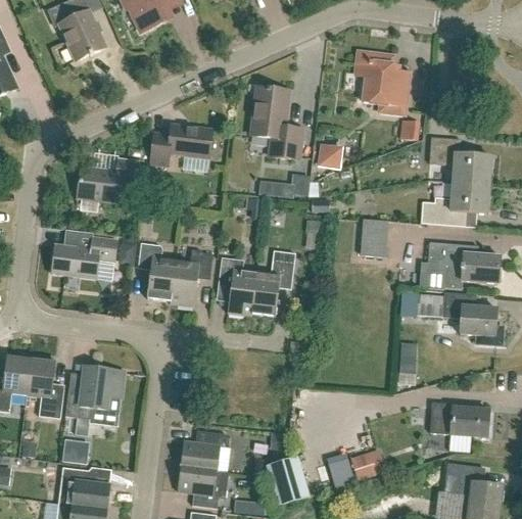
[(158,6),(164,3),(163,0),(121,0),(125,8),(129,6),(140,31),(164,19),(158,6)]
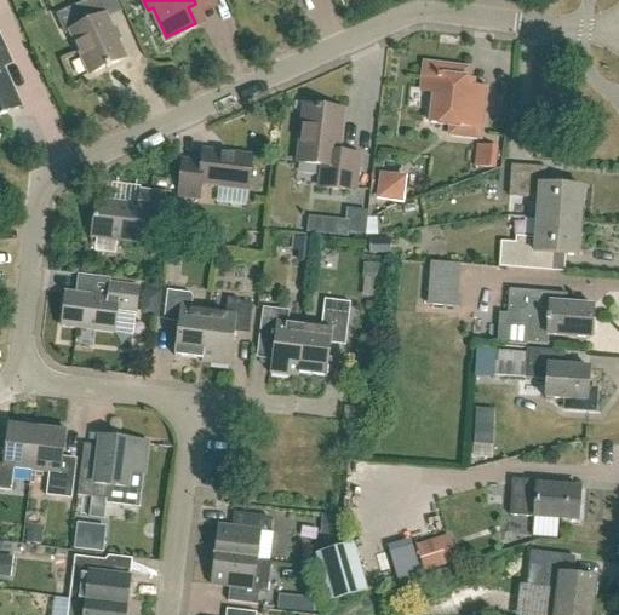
[(86,19),(78,1),(56,12),(64,30),(69,28),(89,72),(124,56),(104,12),(86,19)]
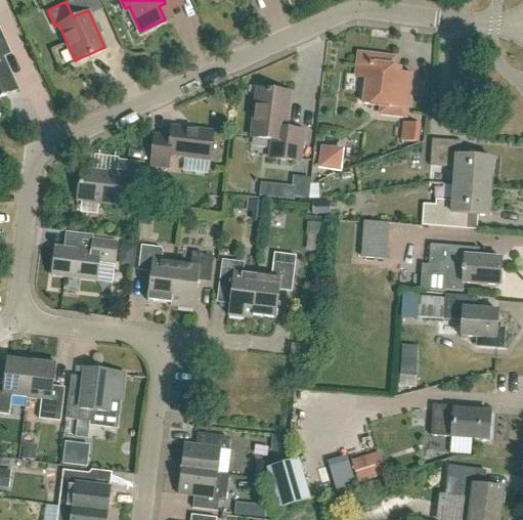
[(0,94),(15,87),(0,52),(0,44),(4,42),(0,33),(0,94)]
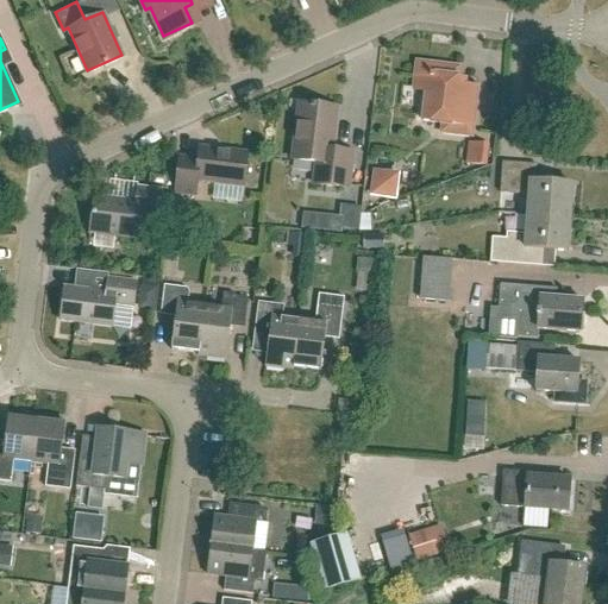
[(470,132),(475,86),(462,83),(463,75),(456,74),(457,64),(417,60),(414,83),(426,85),(422,118),(443,120),(442,129),(470,132)]
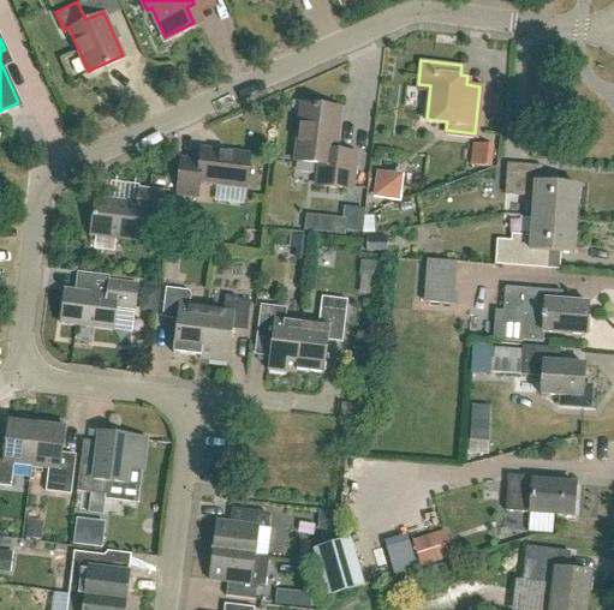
[(351,186),(355,150),(334,148),(339,106),(300,101),(294,157),(319,161),(315,183),(351,186)]
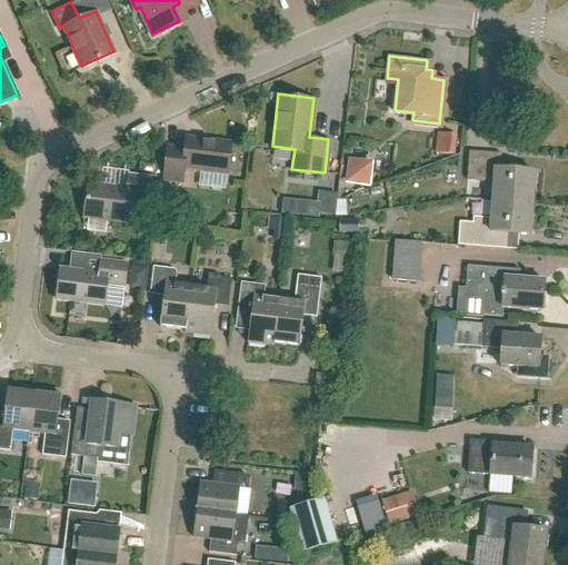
[(435,150),(448,151),(450,134),(437,132),(435,150)]
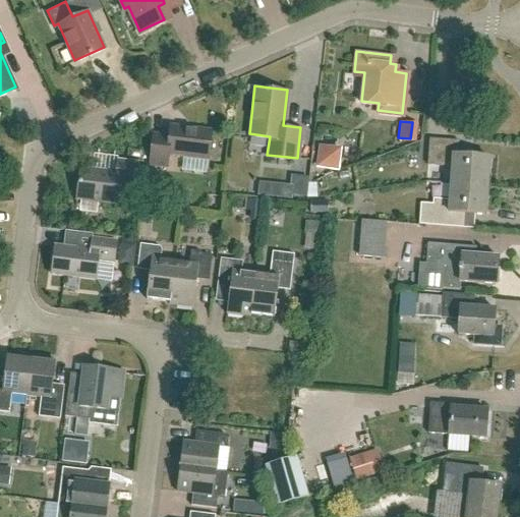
[(208,156),(211,129),(170,124),(168,133),(153,131),(149,163),(166,165),(168,151),(208,156)]
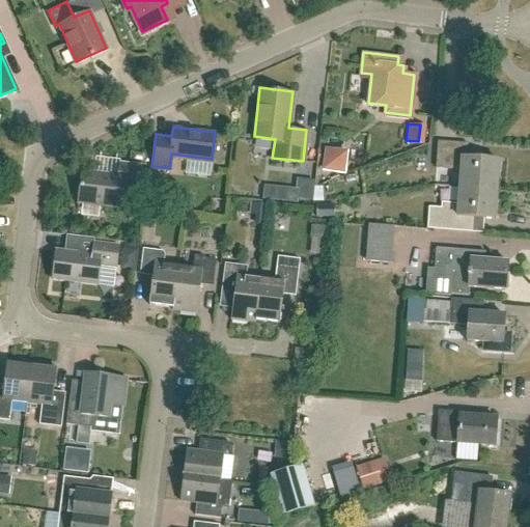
[(458,185),(496,188),(498,159),(466,156),(467,141),(437,139),(435,165),(459,167),(458,185)]
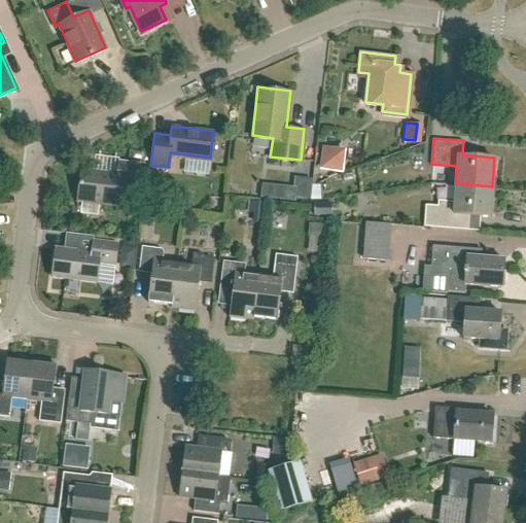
[(342,170),(345,147),(321,144),(319,168),(342,170)]
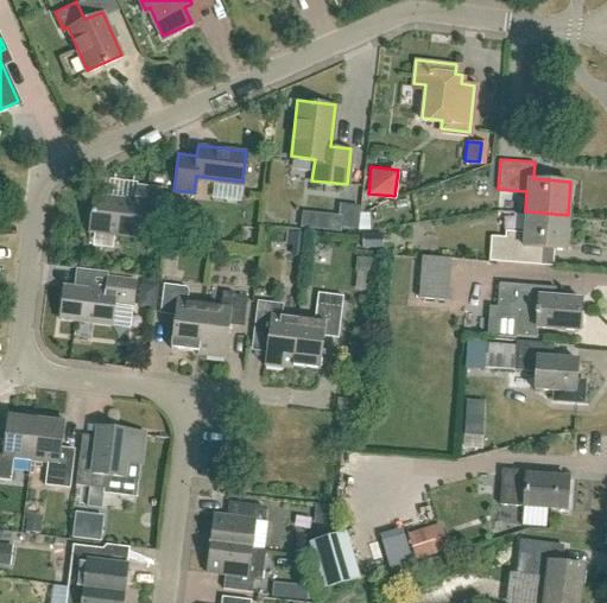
[(162,213),(165,188),(137,184),(136,198),(93,192),(87,241),(88,242),(89,230),(138,236),(141,210),(162,213)]
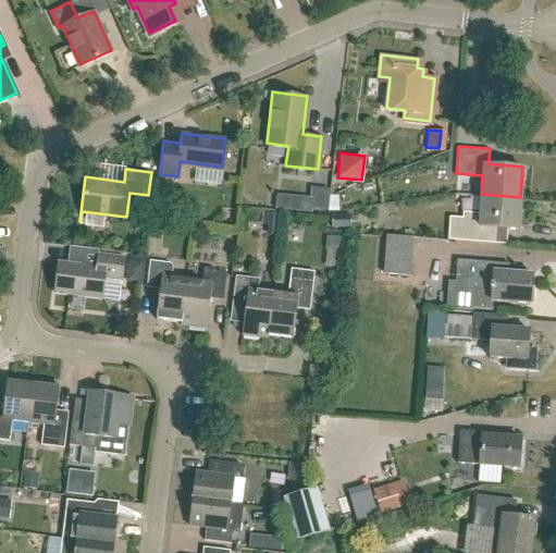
[(311,197),(298,196),(297,208),(309,209),(309,205),(324,207),(326,188),(312,186),(311,197)]
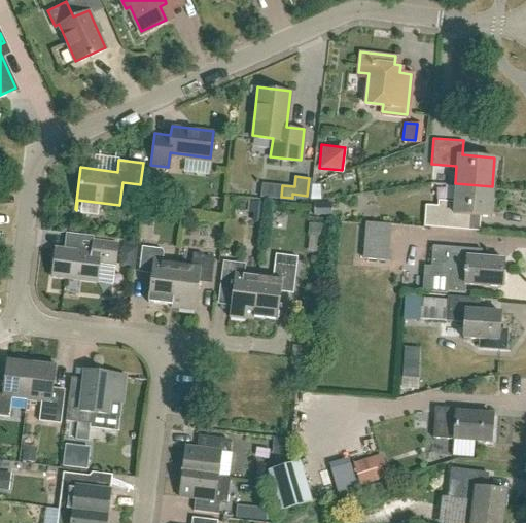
[(490,215),(492,186),(455,183),(454,200),(437,199),(437,204),(425,203),(423,223),(468,228),(469,213),(490,215)]
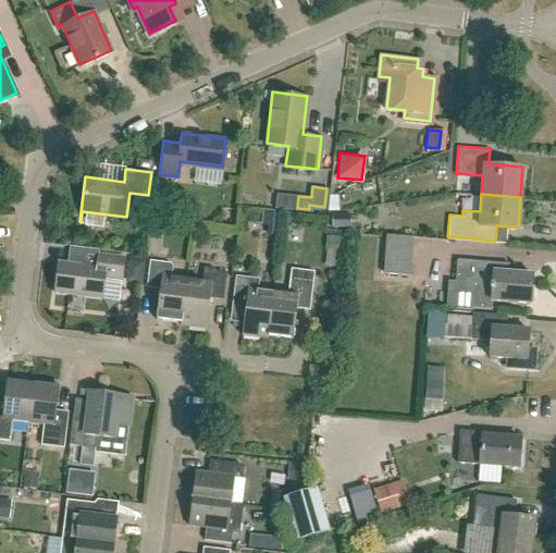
[(169,196),(157,195),(155,214),(165,216),(169,196)]
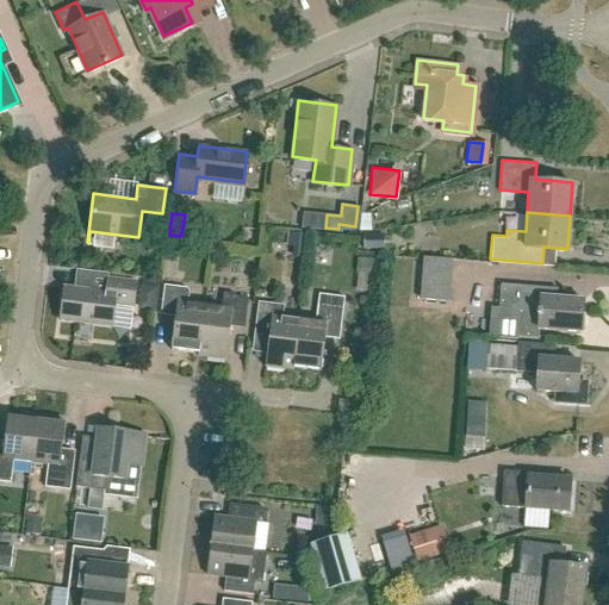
[(287,229),(286,242),(293,243),(292,254),(302,254),(304,231),(287,229)]
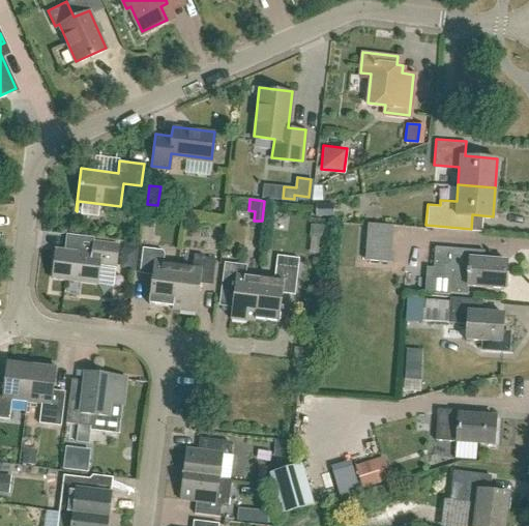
[(330,202),(316,201),(316,212),(330,213),(330,202)]
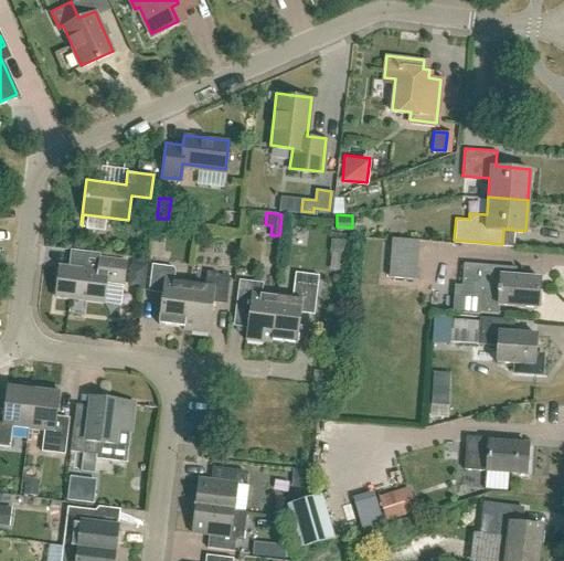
[(416,277),(419,239),(392,236),(389,275),(416,277)]
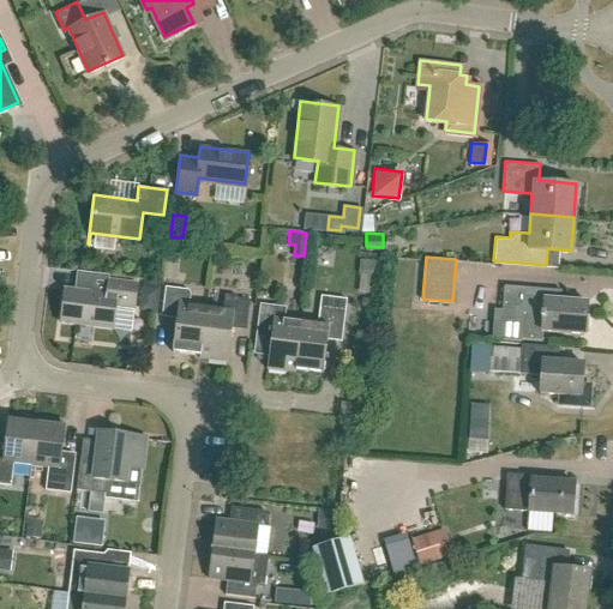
[(133,306),(137,281),(108,277),(106,291),(64,287),(60,320),(112,326),(114,303),(133,306)]
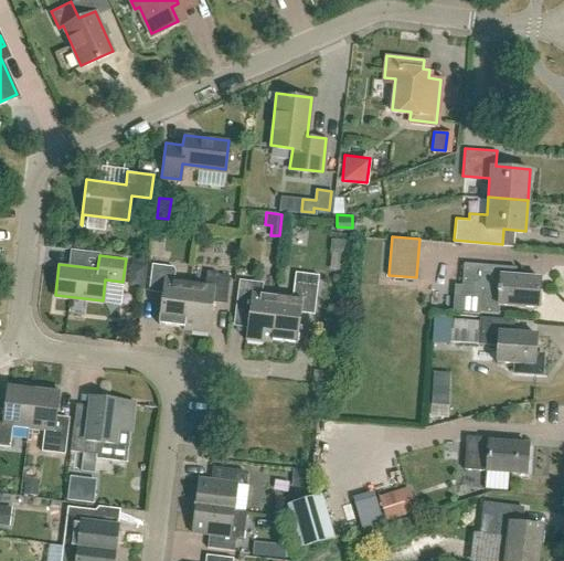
[(161,290),(158,321),(183,325),(189,281),(190,281),(190,278),(177,277),(177,271),(171,264),(151,262),(148,289),(161,290)]
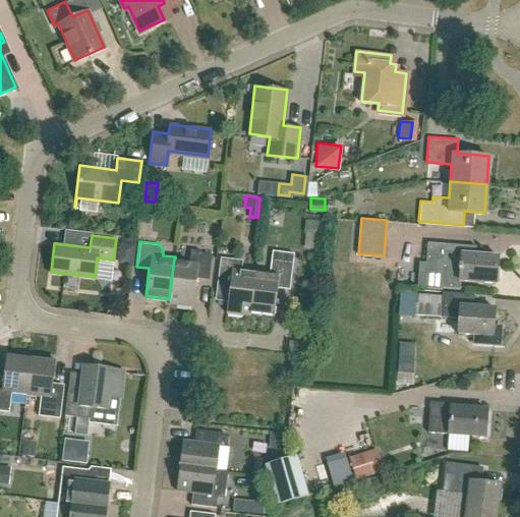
[(498,253),(461,251),(462,243),(448,242),(427,241),(425,270),(421,270),(420,286),(441,288),(441,286),(459,287),(460,279),(496,281),(498,253)]
